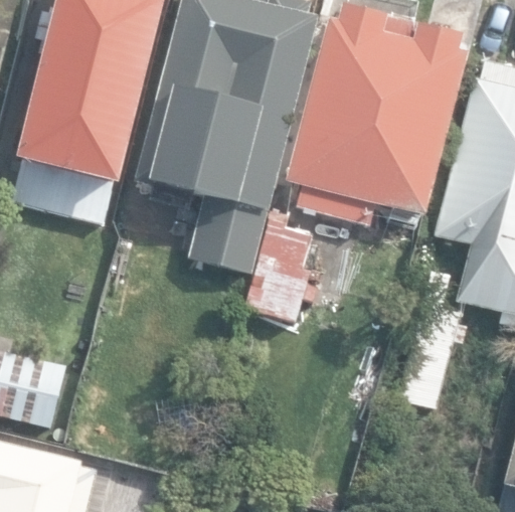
[(10,202),(102,225),(112,187),(116,188),(163,2),(156,0),(54,0),(14,161),(20,163),(10,202)]
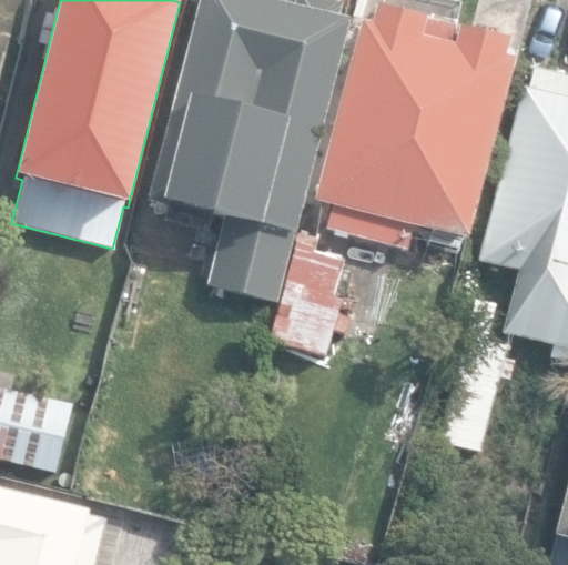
[(280,305),(352,22),(337,18),(341,2),(332,0),(203,0),(150,212),(215,229),(201,284),(280,305)]
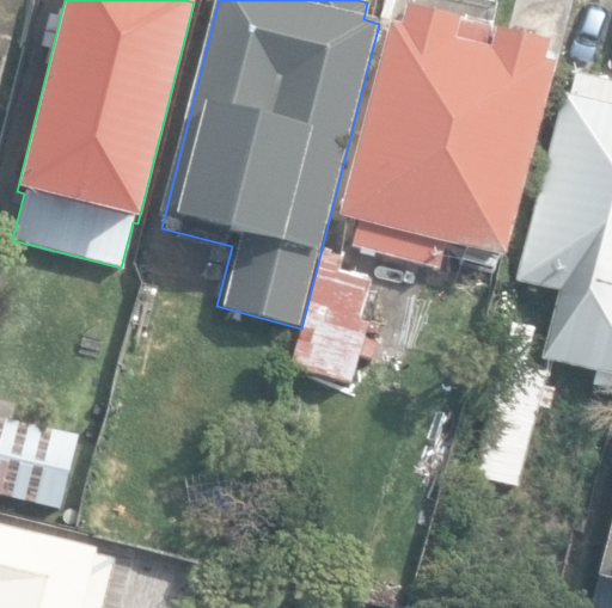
[(514,0),(506,32),(409,6),(403,26),(392,23),(341,214),(359,219),(353,244),(441,268),(447,245),(506,260),(555,67),(548,65),(550,54),(555,55),(570,0),(514,0)]
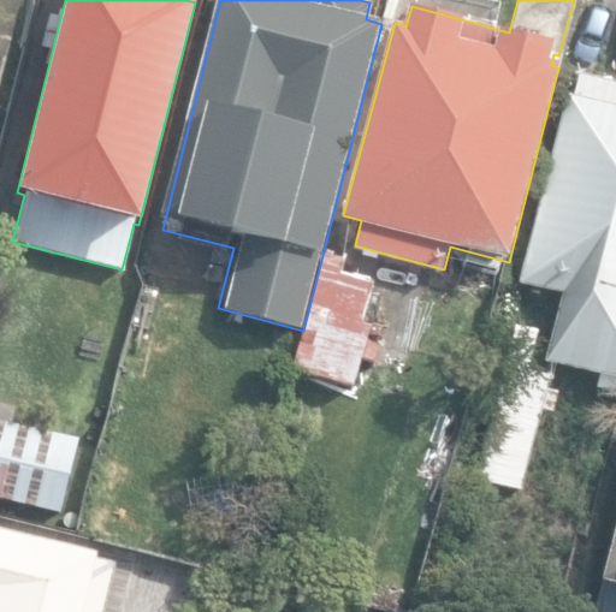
[(546,360),(615,378),(615,83),(581,75),(576,95),(570,94),(521,280),(564,292),(546,360)]
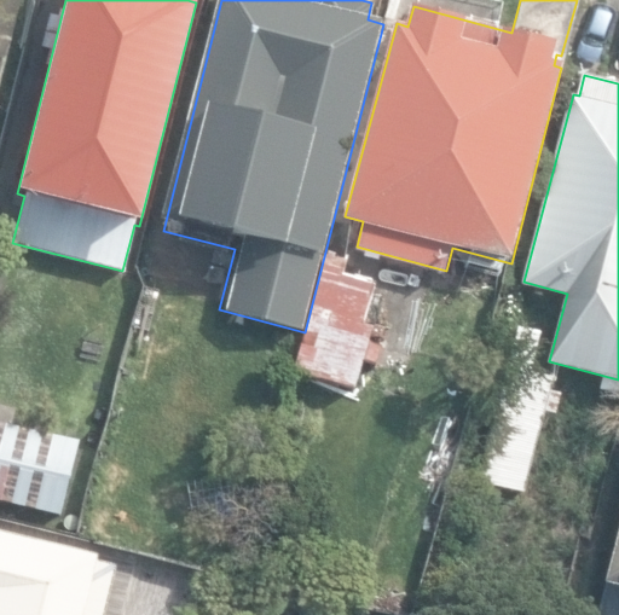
[(296,370),(357,386),(365,358),(380,363),(385,346),(371,342),(376,325),(364,323),(374,284),(341,276),(346,260),(327,255),(296,370)]
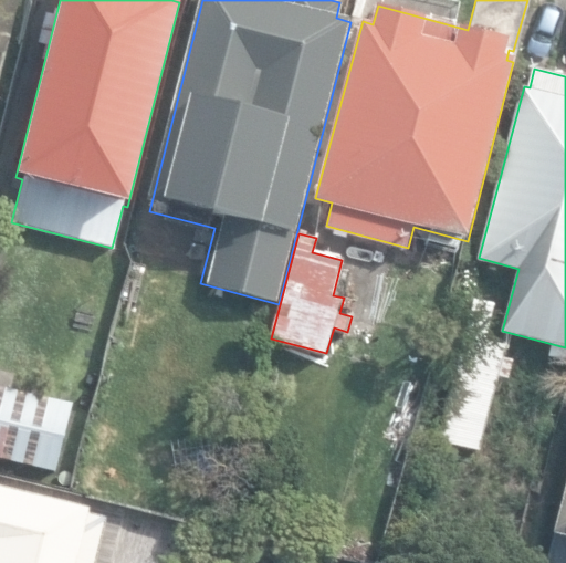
[(510,375),(513,358),(502,355),(504,345),(484,340),(493,303),(471,298),(437,437),(478,448),(496,372),(510,375)]
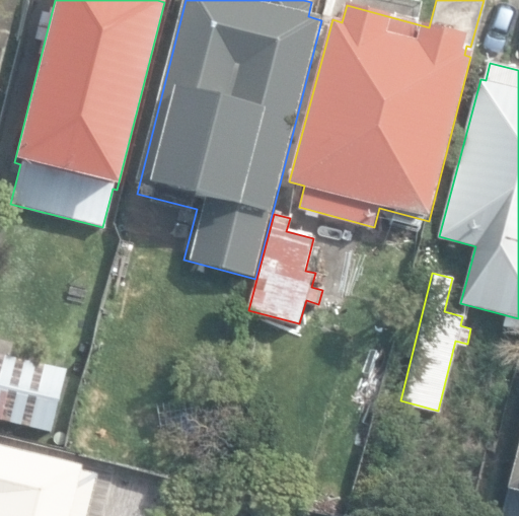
[(0,419),(54,432),(69,370),(0,354),(0,419)]
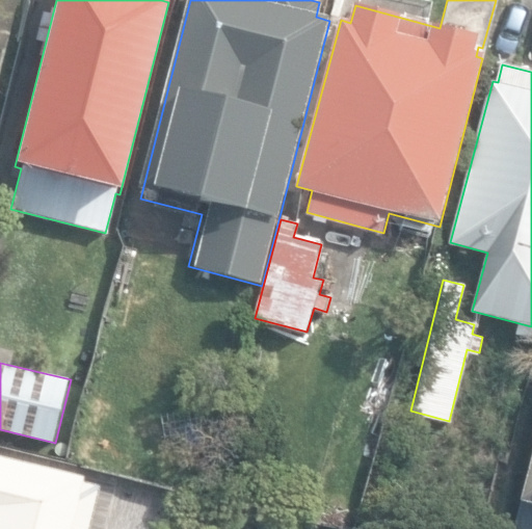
[(531,528),(531,447),(510,528),(531,528)]
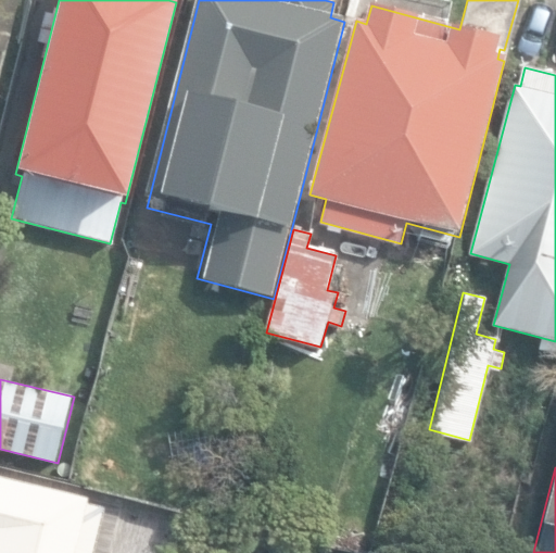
[(90,552),(101,507),(87,504),(88,500),(0,478),(0,552),(90,552)]
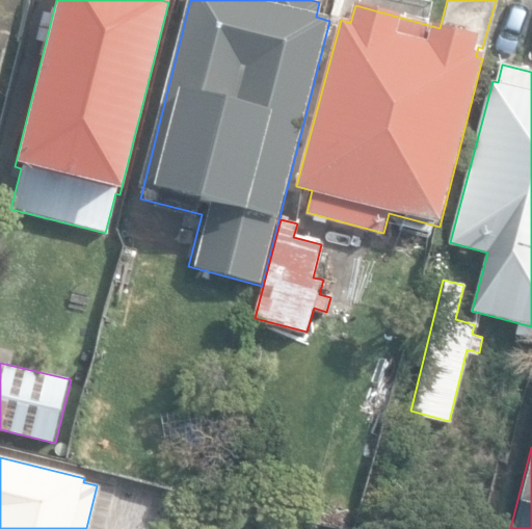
All buildings are outlined.
